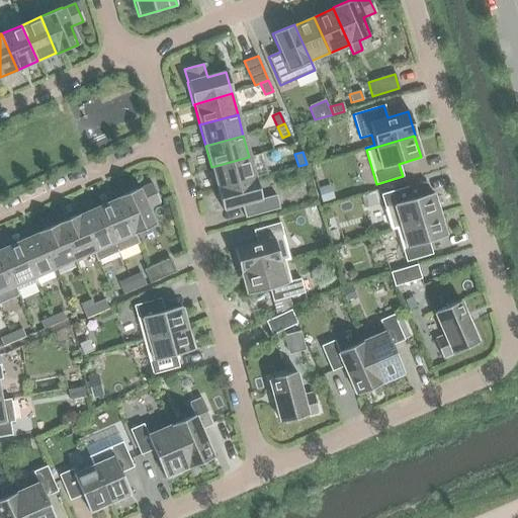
[(211,167),(217,187),(218,188),(255,178),(249,157),(211,167)]
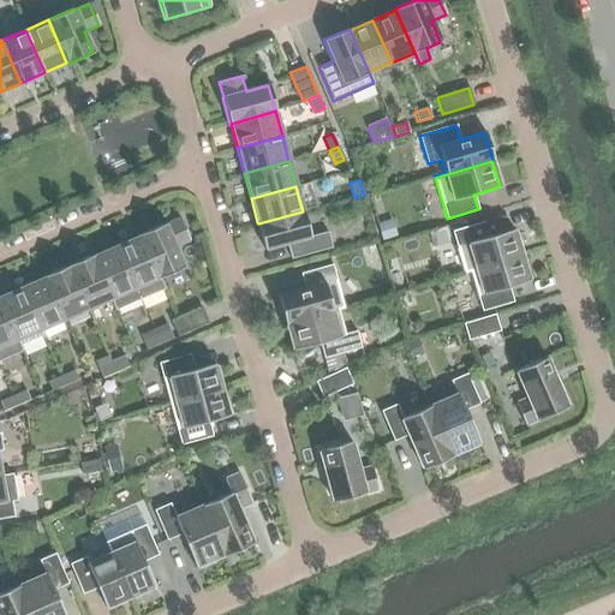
[(286,244),(290,258),(332,248),(327,232),(310,237),(303,212),(258,224),(257,222),(256,222),(263,250),(286,244)]
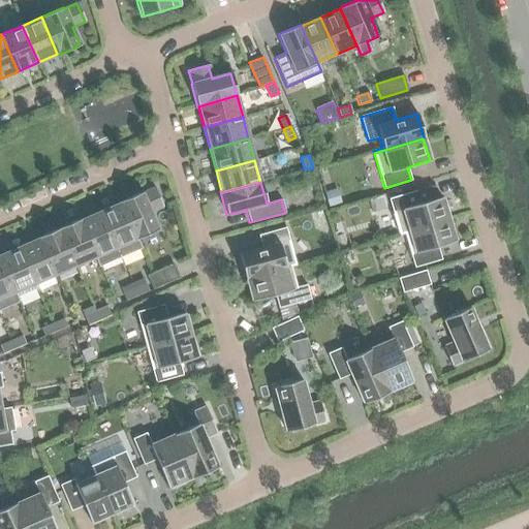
[(141,192),(119,201),(120,203),(135,240),(137,239),(157,230),(150,212),(162,207),(154,188),(142,193),(141,192)]
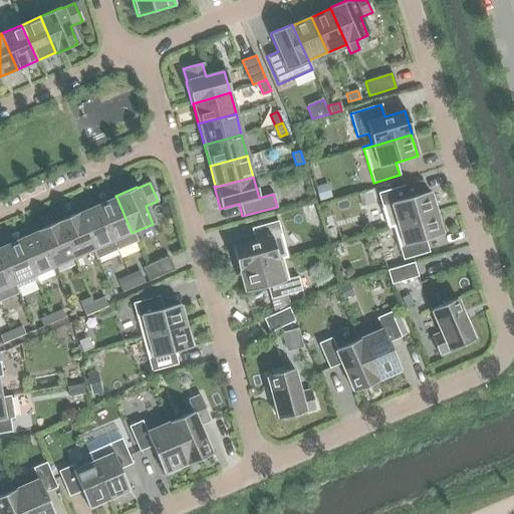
[(327,184),(314,188),(318,199),(330,196),(327,184)]
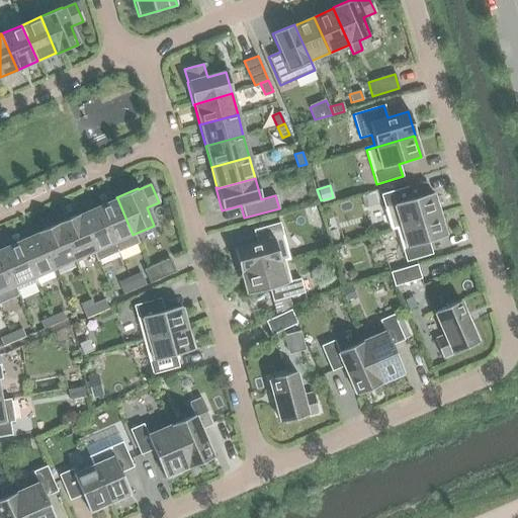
[(432,192),(410,199),(407,187),(380,194),(391,230),(396,229),(439,216),(432,192)]
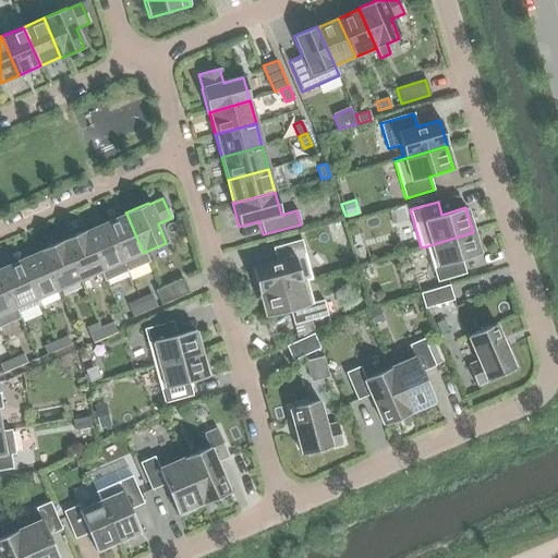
[(402,206),(388,210),(391,225),(407,220),(402,206)]
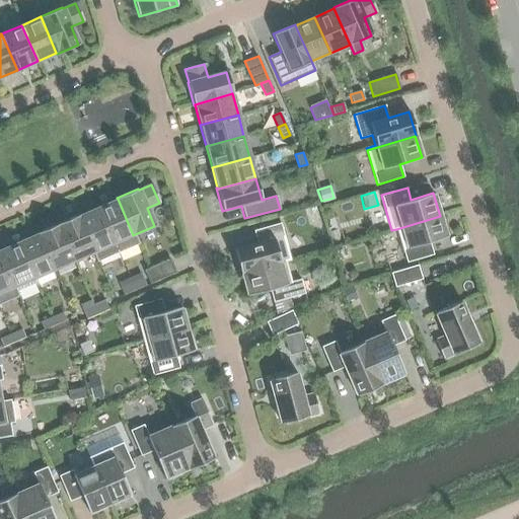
[(139,243),(135,234),(133,235),(118,199),(98,208),(118,252),(139,243)]
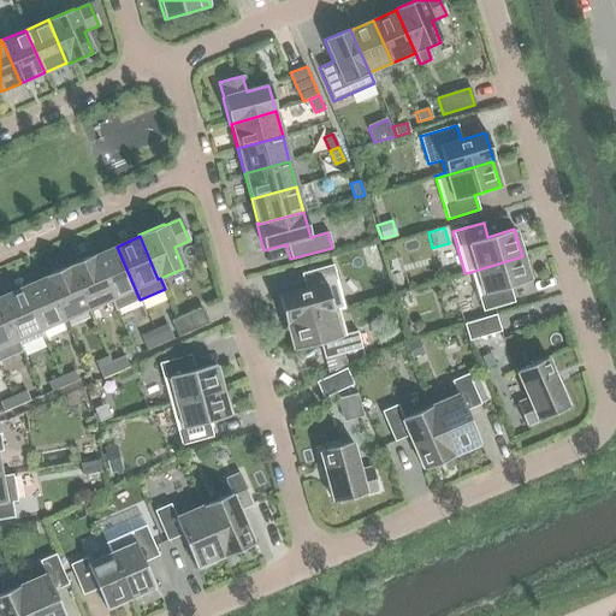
[(114,311),(140,300),(117,247),(94,256),(112,300),(110,300),(114,311)]
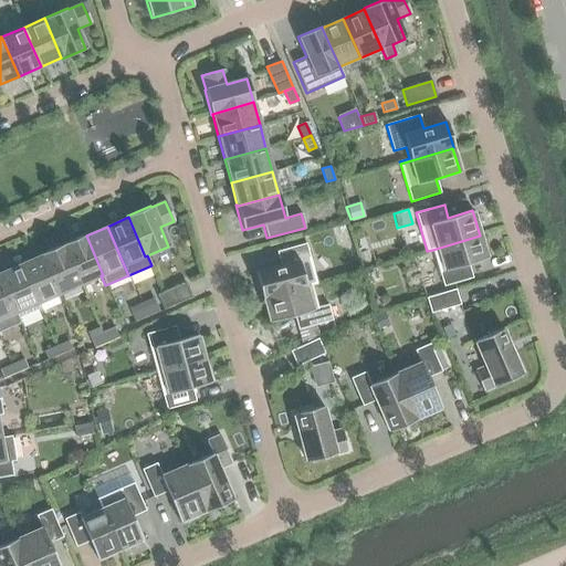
[(85,234),(62,244),(80,285),(101,275),(103,275),(86,236),(85,234)]
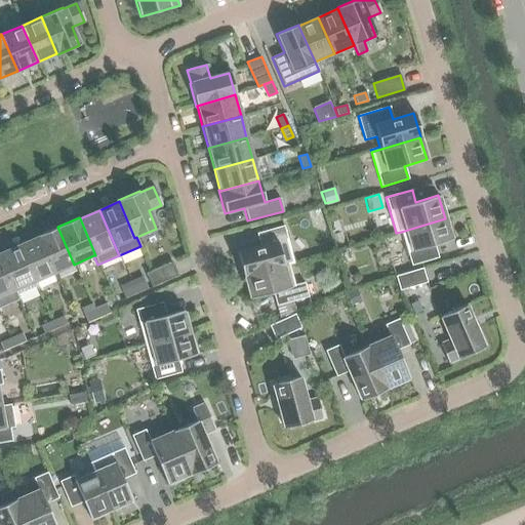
[(445,218),(401,232),(411,266),(438,257),(434,245),(451,240),(445,218)]
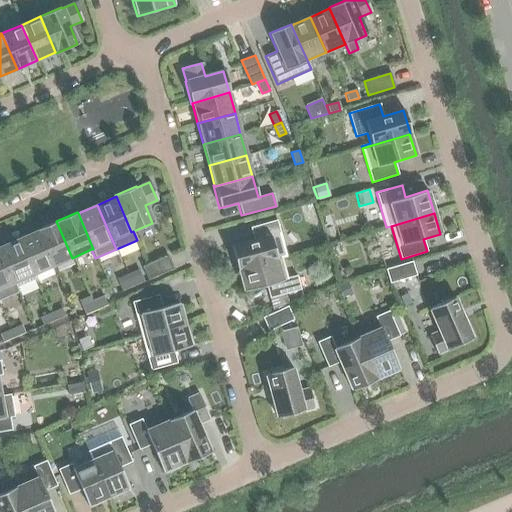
[(236,270),(238,270),(237,269),(281,257),(281,258),(286,256),(276,220),(250,228),(253,240),(230,246),(236,270)]
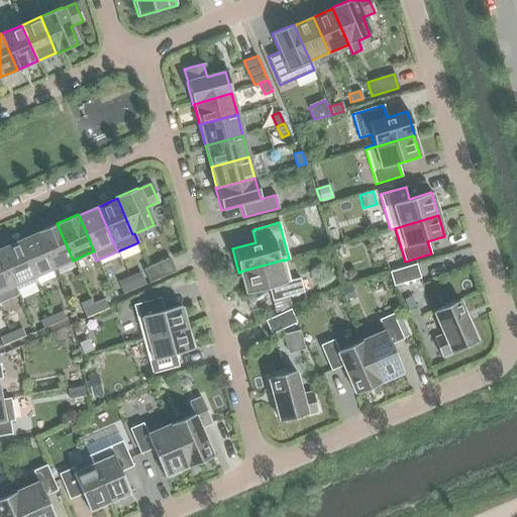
[(53,270),(73,261),(57,223),(36,232),(36,233),(53,270)]
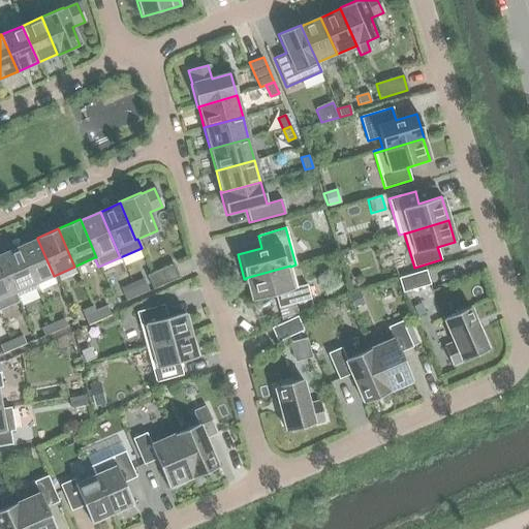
[(34,284),(35,283),(54,276),(37,239),(18,247),(34,284)]
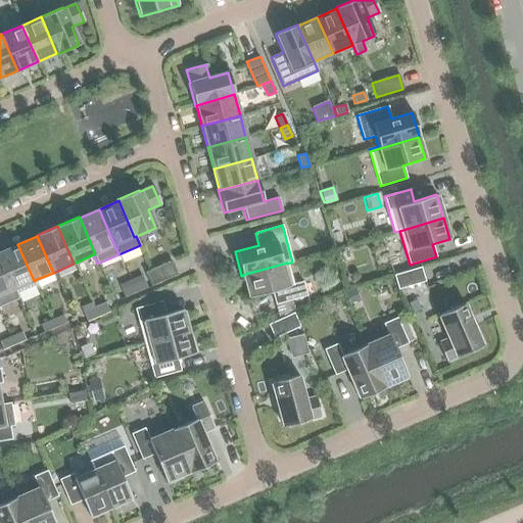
[(0,258),(15,294),(16,294),(37,285),(35,280),(34,281),(17,244),(0,251),(0,258)]
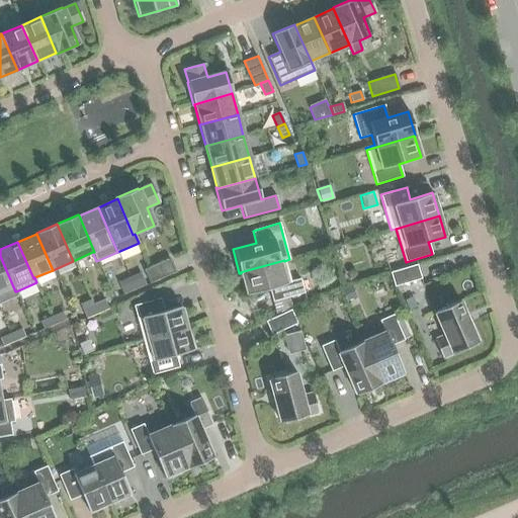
[(0,304),(18,295),(16,291),(15,291),(0,256),(0,304)]
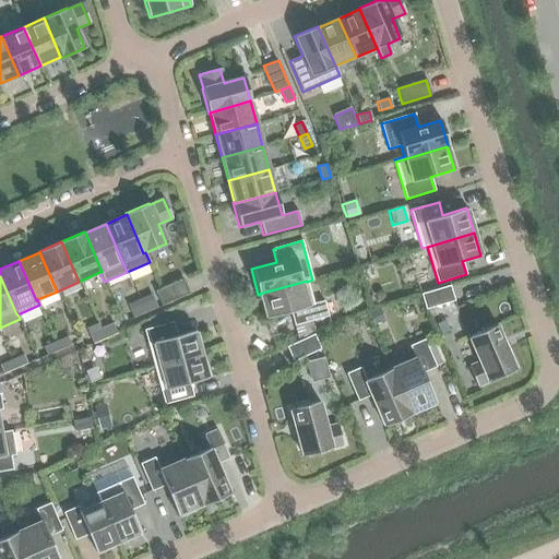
[(154,292),(161,306),(188,294),(181,280),(154,292)]
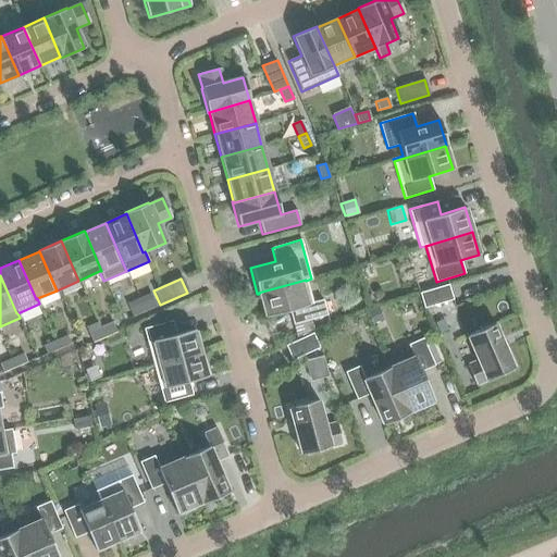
[(258,293),(259,294),(264,318),(289,311),(293,324),(311,319),(326,314),(322,300),(312,302),(306,281),(306,280),(258,293)]
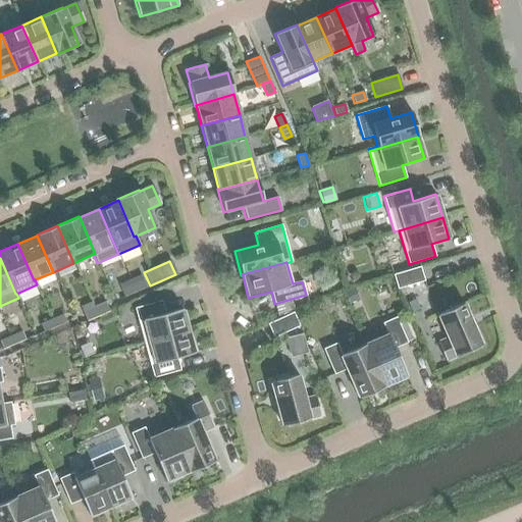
[(419,266),(393,274),(397,288),(422,279),(419,266)]
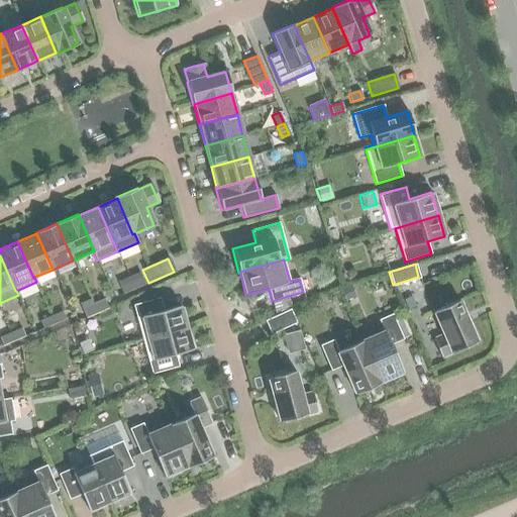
[(145,285),(141,277),(130,282),(134,289),(145,285)]
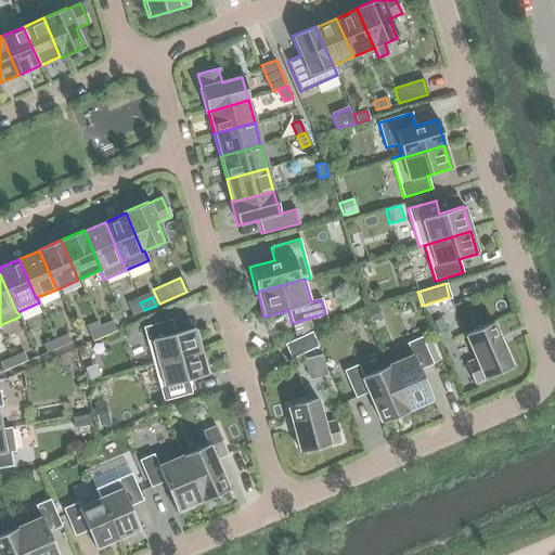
[(131,315),(144,310),(140,302),(128,308),(131,315)]
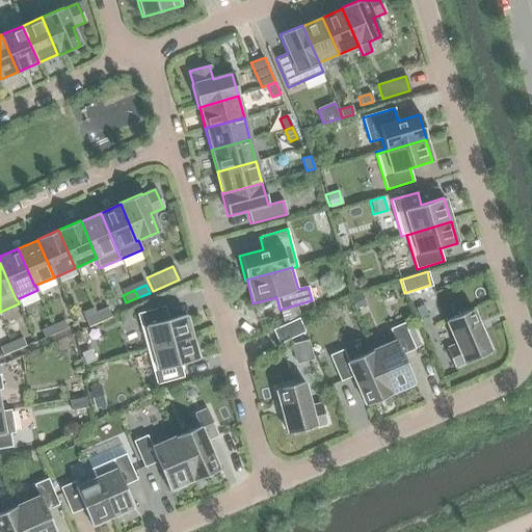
[(366,304),(361,294),(350,298),(355,310),(366,304)]
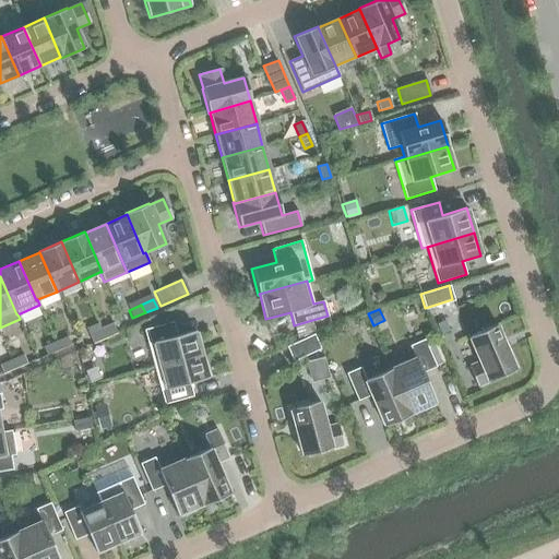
[(312,320),(294,325),(298,341),(312,334),(316,333),(312,320)]
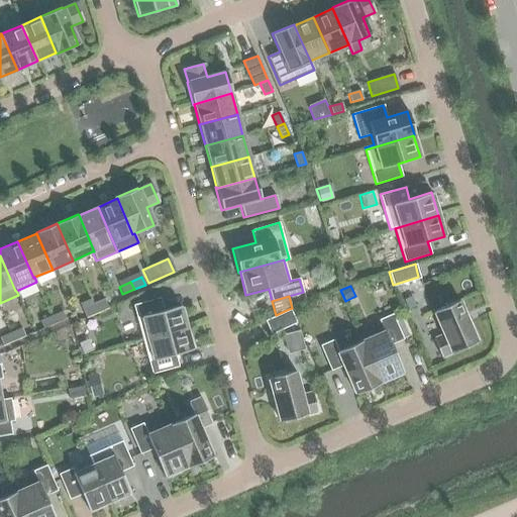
[(163,310),(159,298),(132,305),(142,339),(186,327),(180,306),(163,310)]
